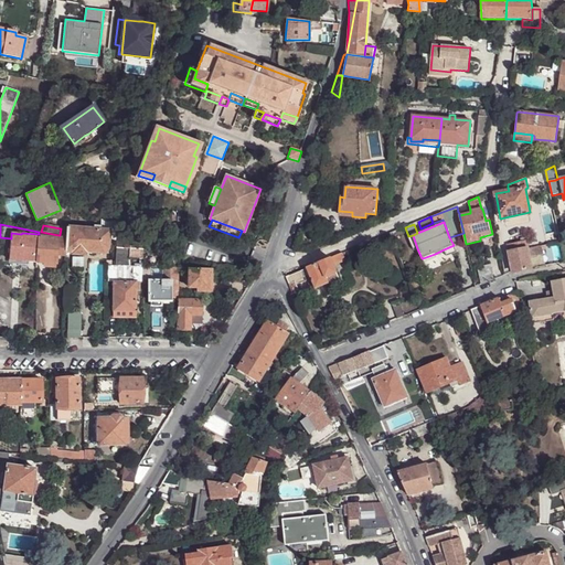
[(65,256),(65,252),(73,253),(74,228),(68,227),(68,230),(67,237),(66,241),(59,240),(59,235),(41,232),(39,232),(39,234),(36,262),(43,262),(46,266),(52,266),(56,263),(56,255),(65,256)]
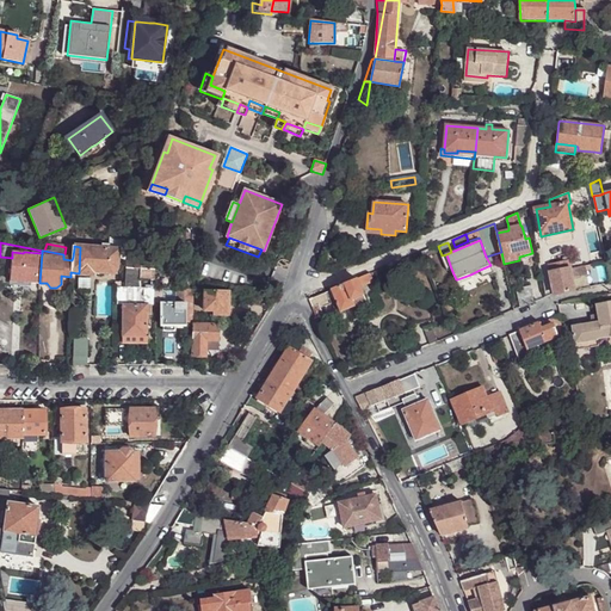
[(80,247),(79,273),(79,275),(92,276),(93,272),(112,273),(117,269),(118,250),(109,248),(103,248),(80,247)]
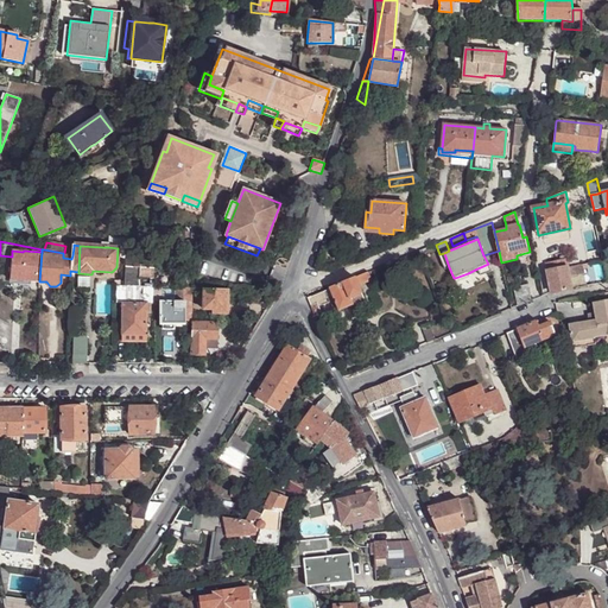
[(39,282),(42,252),(24,251),(23,252),(12,251),(12,257),(10,279),(39,282)]
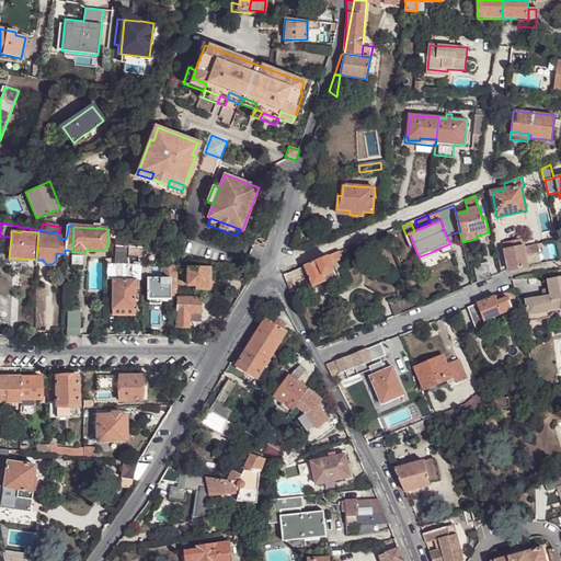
[(116,245),(114,264),(129,264),(130,248),(137,248),(138,233),(123,232),(122,245),(116,245)]
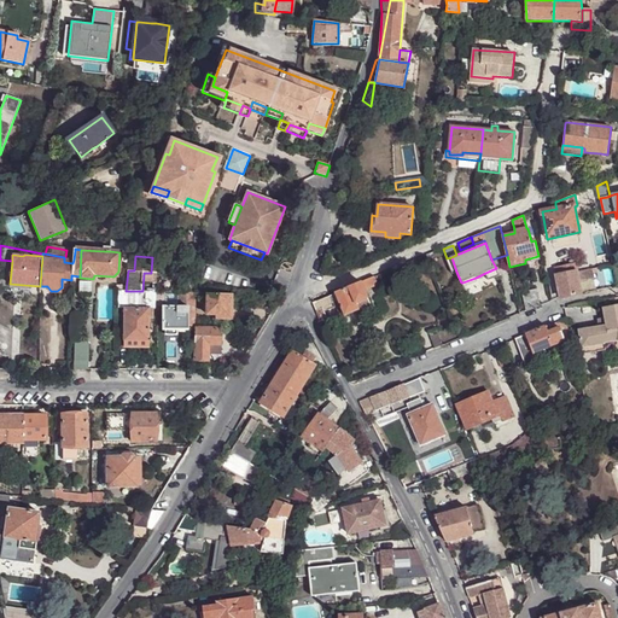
[(453,274),(456,272),(452,257),(447,258),(453,274)]
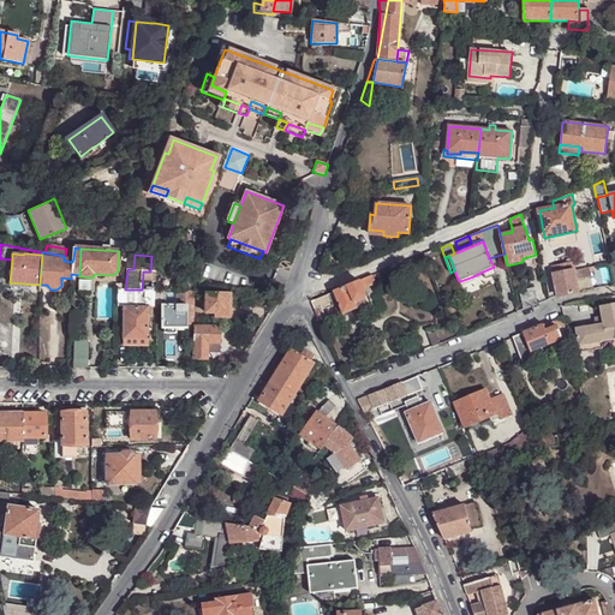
[(554,275),(574,272),(573,262),(551,267),(554,275)]
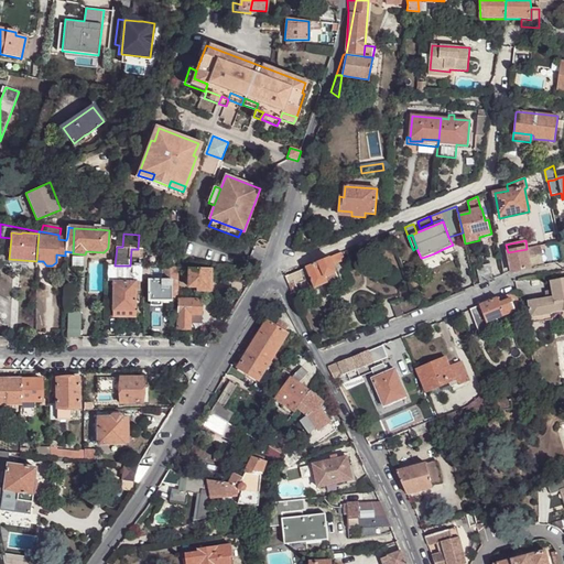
[(455,251),(453,245),(443,249),(445,256),(455,251)]
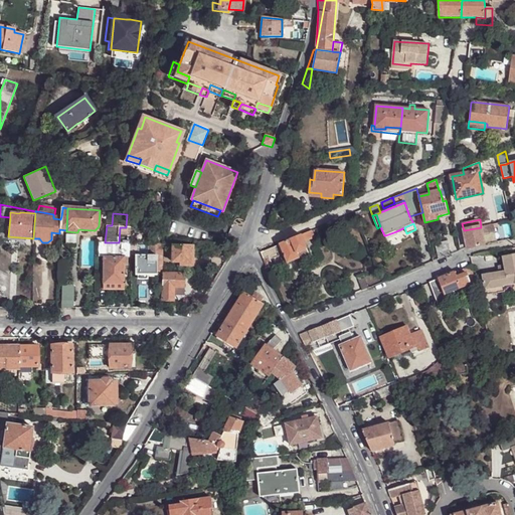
[(487,226),(481,227),(483,235),(494,232),(493,225),(488,225),(487,226)]
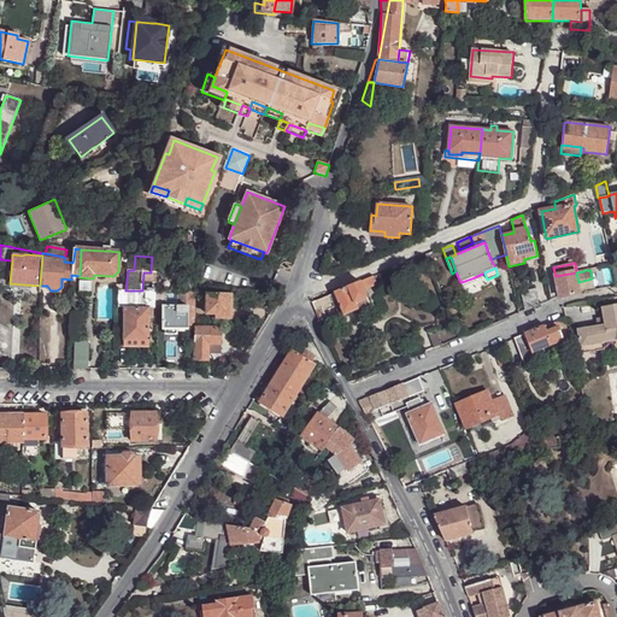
[(579,282),(576,272),(556,276),(559,298),(581,294),(579,282)]
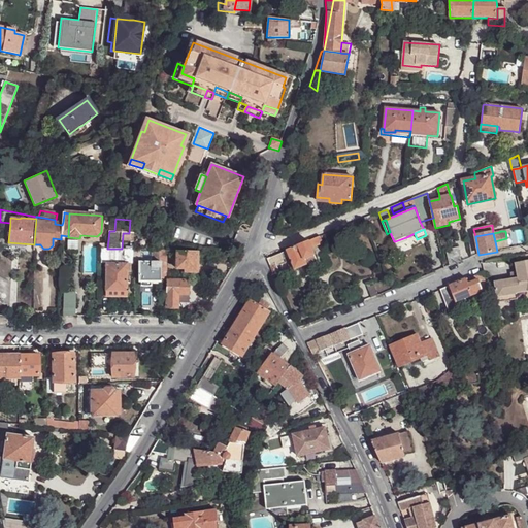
[(320,237),(308,241),(310,248),(316,245),(322,242),(320,237)]
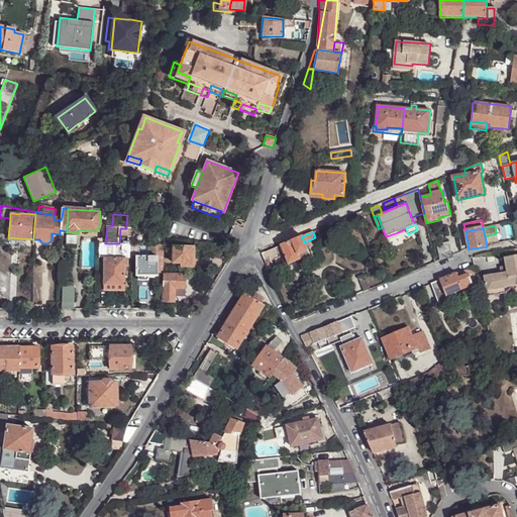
[(398,232),(387,236),(389,240),(399,236),(398,232)]
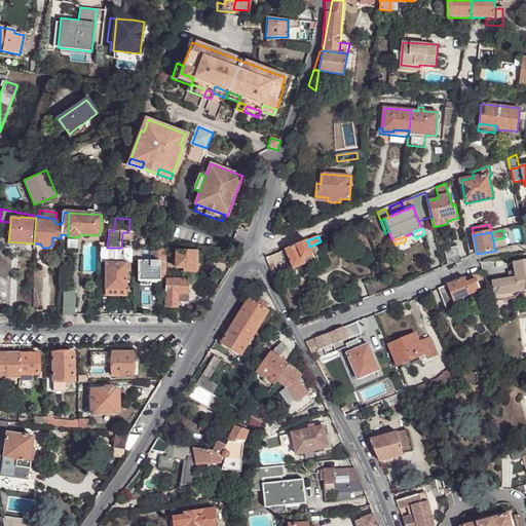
[(307,240),(286,250),(290,261),(293,269),(305,264),(303,258),(312,254),(309,247),(307,240)]
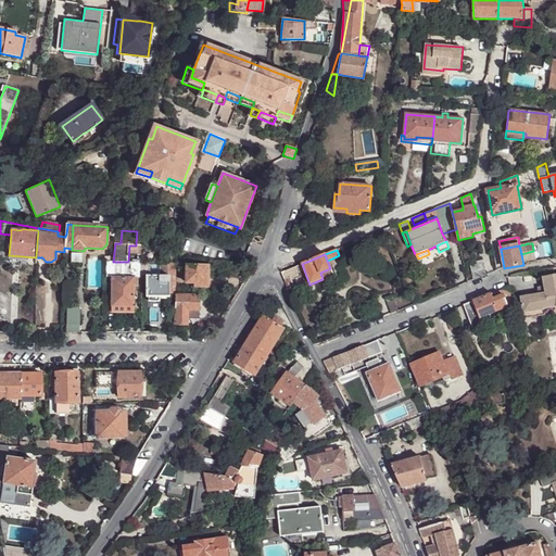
[(113,262),(110,262),(106,261),(106,277),(112,277),(112,306),(134,306),(134,286),(136,286),(136,278),(141,278),(141,277),(147,276),(147,297),(149,295),(149,301),(159,301),(159,295),(168,295),(168,291),(168,275),(168,268),(168,263),(160,263),(160,276),(149,276),(149,263),(141,263),(128,262),(113,262)]
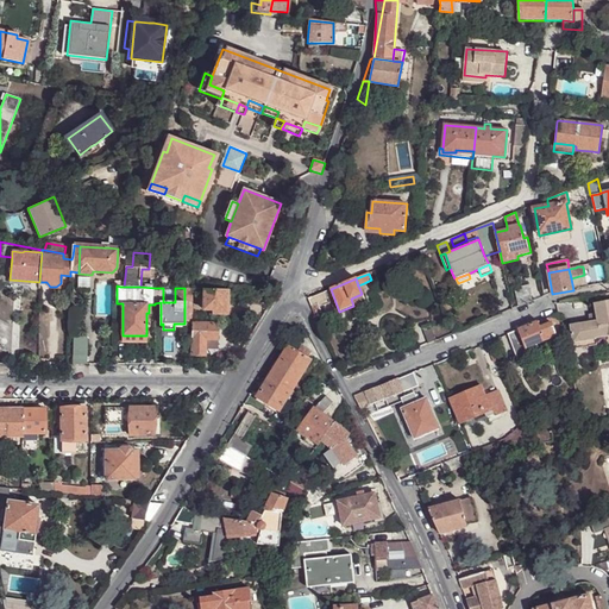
[(520,306),(533,301),(529,286),(516,288),(520,306)]
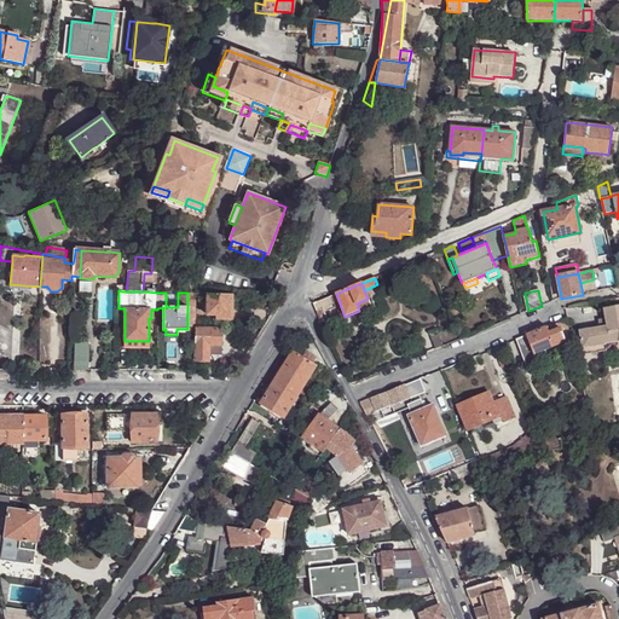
[(200,294),(187,293),(187,299),(187,306),(187,324),(196,324),(195,298),(200,298),(200,294)]
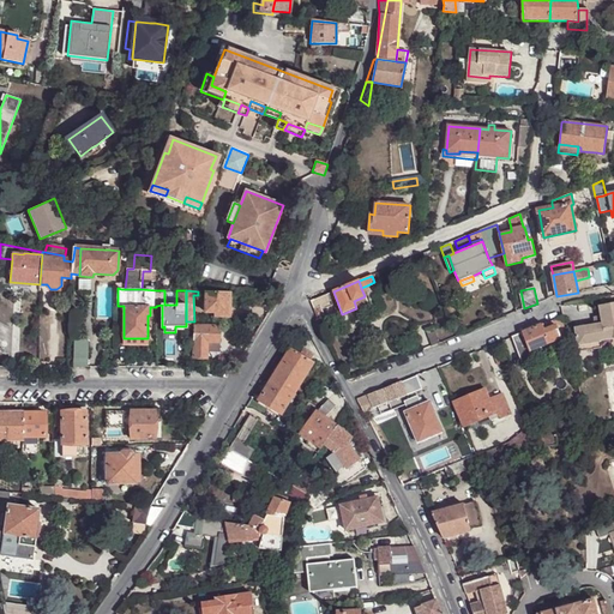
[(229,293),(205,292),(205,311),(215,312),(215,315),(229,315),(229,293)]
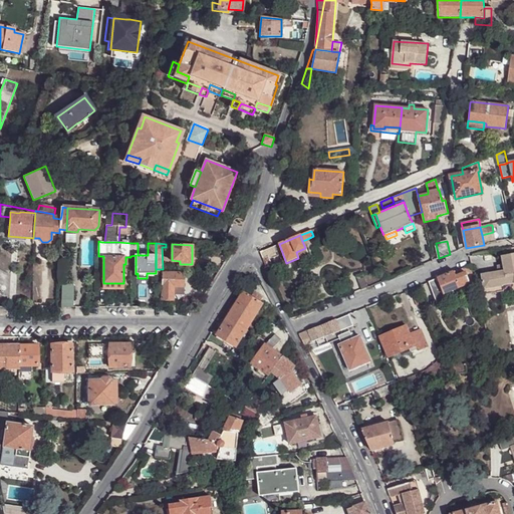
[(259,252),(261,257),(276,250),(274,246),(265,250),(259,252)]
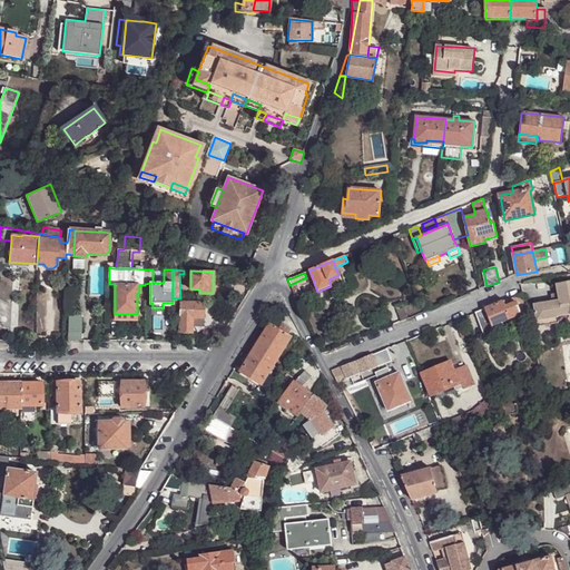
[(569,273),(554,277),(557,285),(569,282),(569,273)]
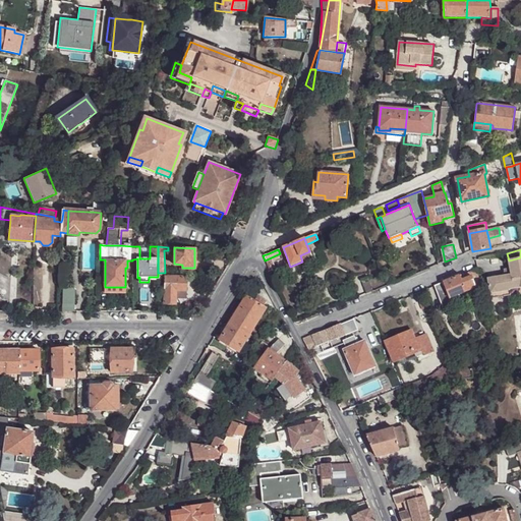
[(312,257),(309,251),(300,255),(302,262),(312,257)]
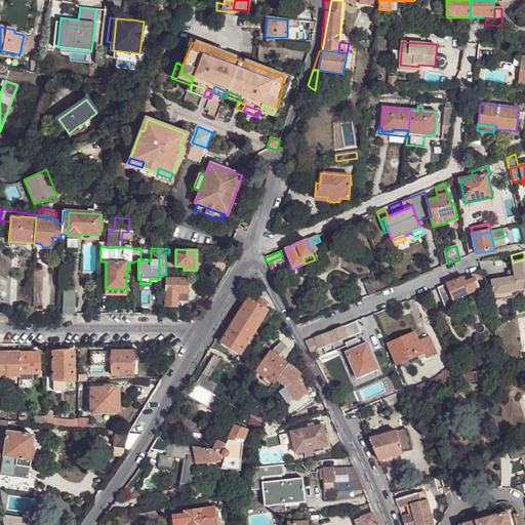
[(524,259),(513,263),(514,271),(515,276),(509,277),(491,280),(494,296),(515,292),(515,291),(524,289),(524,259)]
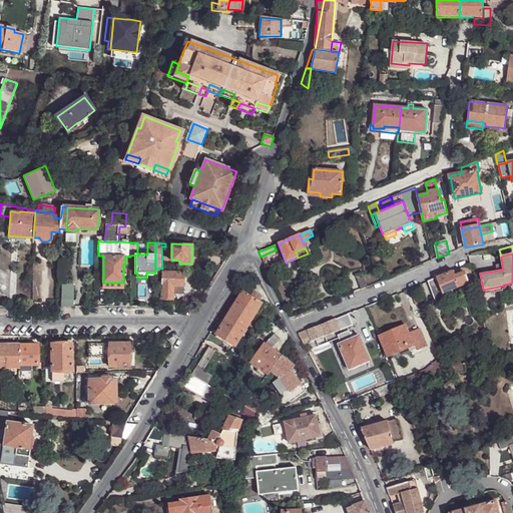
[(262,259),(266,269),(273,266),(269,255),(262,259)]
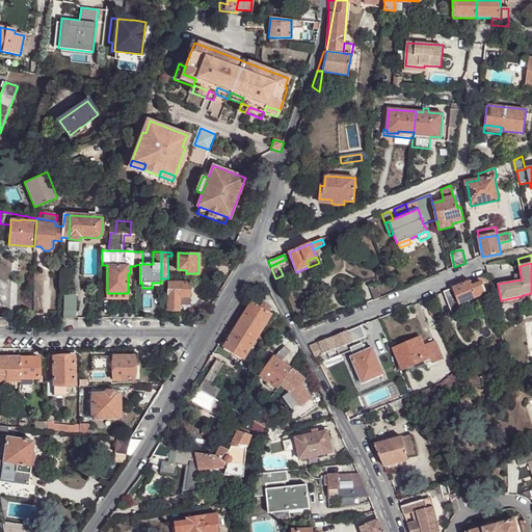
[(479,277),(453,288),(459,304),(485,294),(485,292),(479,277)]
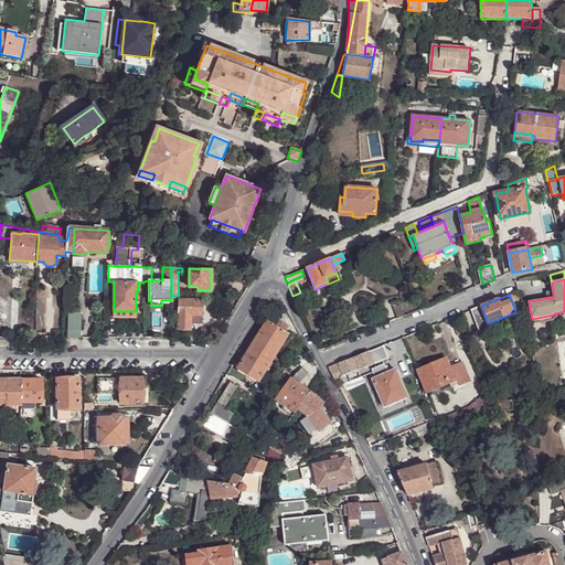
[(194,315),(202,316),(202,300),(180,299),(180,300),(179,329),(191,330),(191,323),(191,318),(194,318),(194,315)]
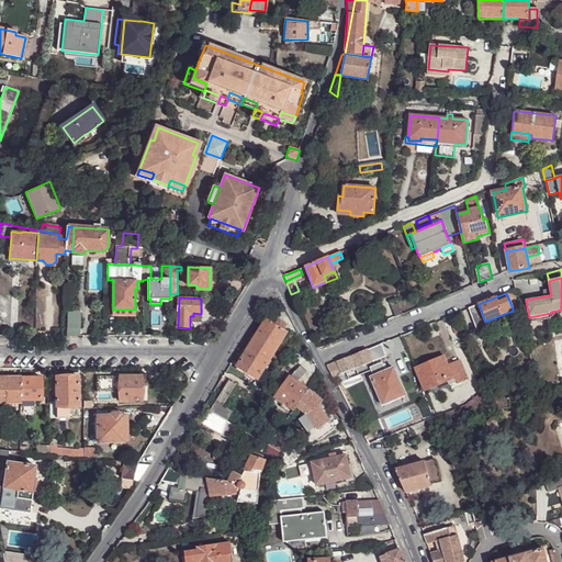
[(395,317),(403,315),(396,302),(390,304),(395,317)]
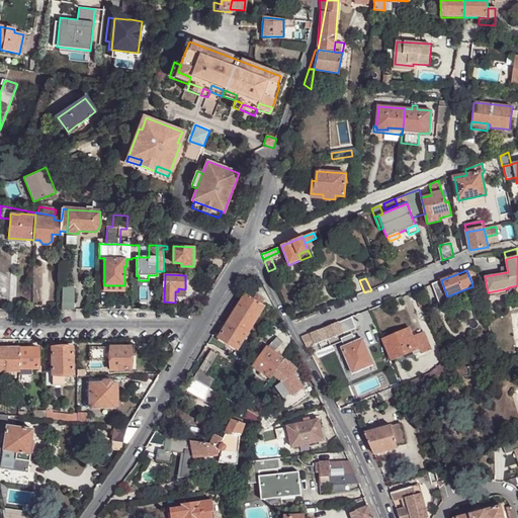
[(437,282),(432,284),(441,307),(450,303),(447,296),(441,280),(437,282)]
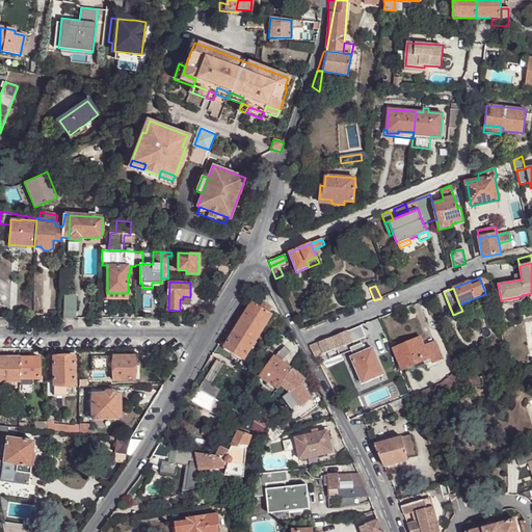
[(77,310),(77,294),(64,294),(64,310),(77,310)]
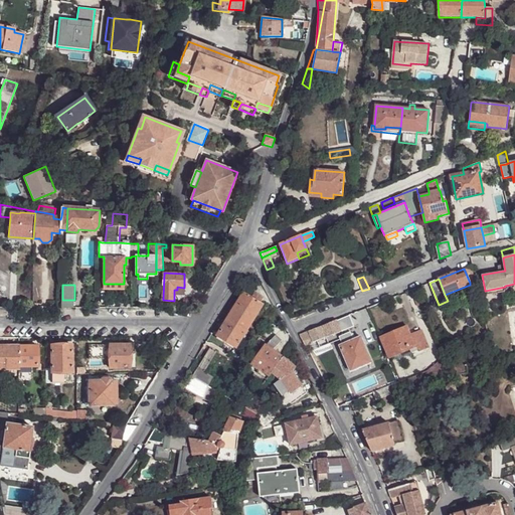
[(184,295),(184,288),(177,287),(177,290),(174,290),(174,295),(184,295)]
